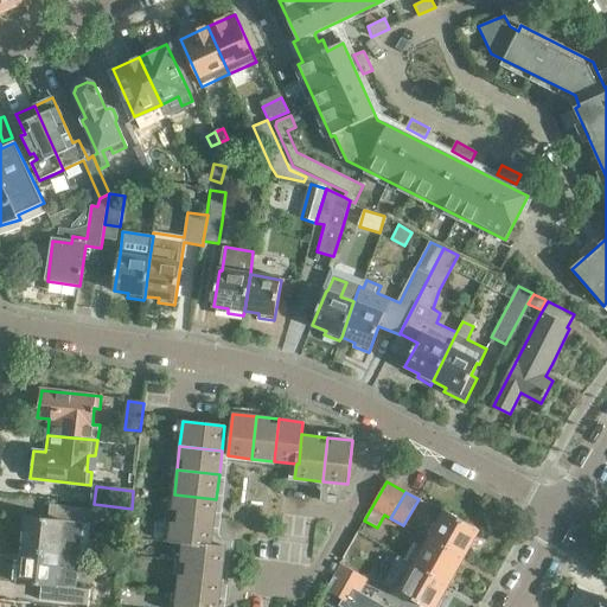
[(216,499),(174,494),(172,518),(213,523),(216,499)]
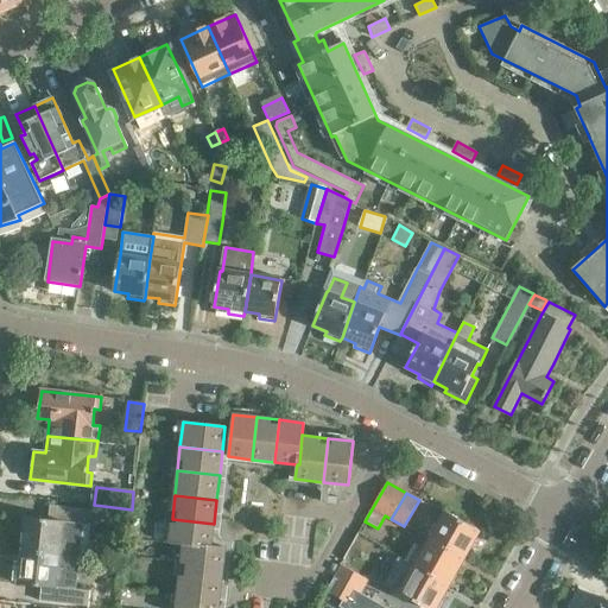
[(23,552),(78,557),(82,525),(95,526),(97,512),(50,507),(50,508),(51,508),(50,521),(26,519),(23,552)]
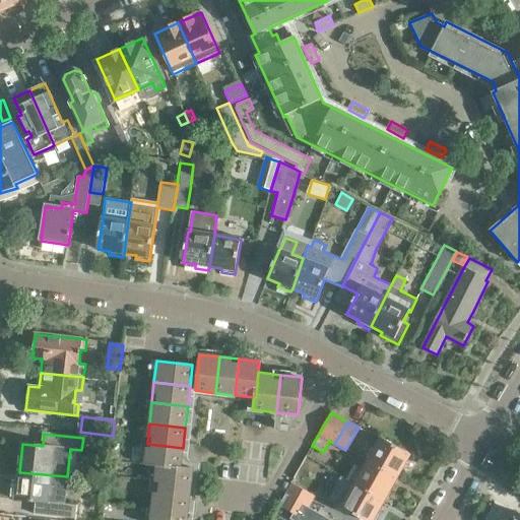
[(368,461),(396,477),(409,454),(381,439),(368,461)]
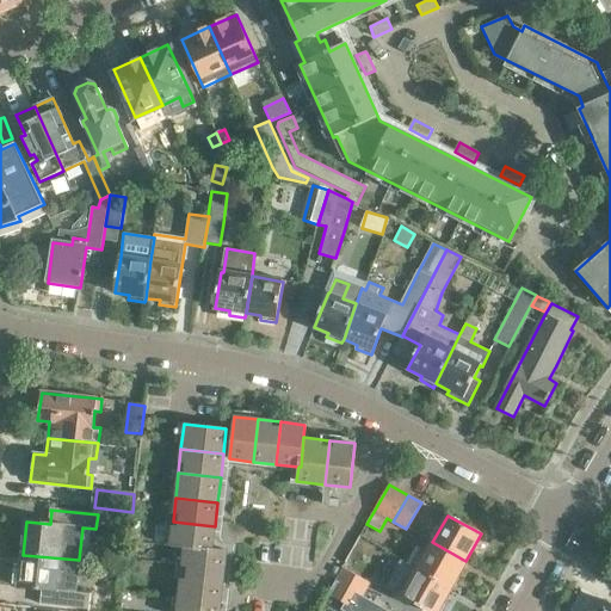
[(170,547),(184,549),(213,551),(213,549),(215,526),(173,522),(170,547)]
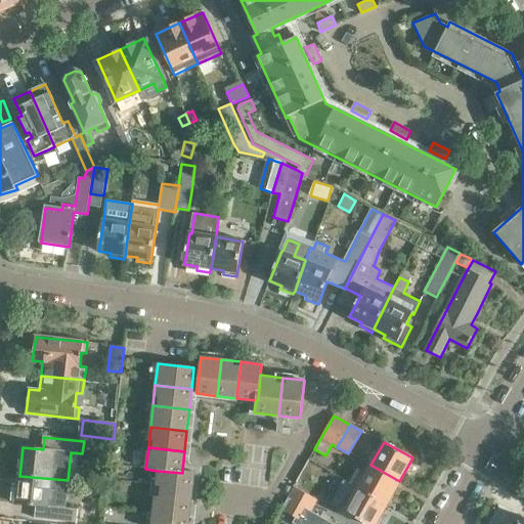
[(399,481),(370,465),(366,474),(356,468),(348,482),(358,488),(386,504),(399,481)]
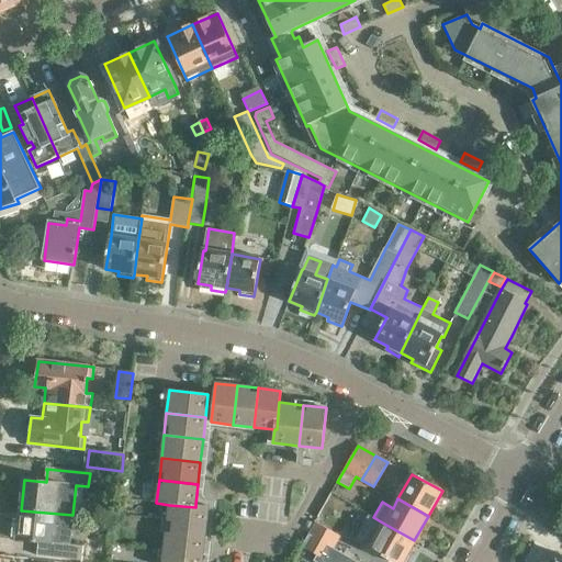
[(209,507),(195,505),(195,507),(169,505),(167,526),(205,530),(209,507)]
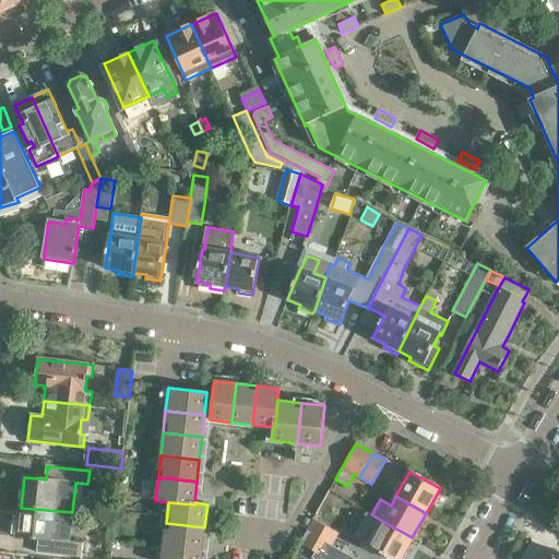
[(69,543),(72,512),(21,508),(16,537),(39,539),(37,551),(36,552),(68,557),(82,558),(82,551),(85,552),(85,545),(83,545),(83,543),(69,543)]
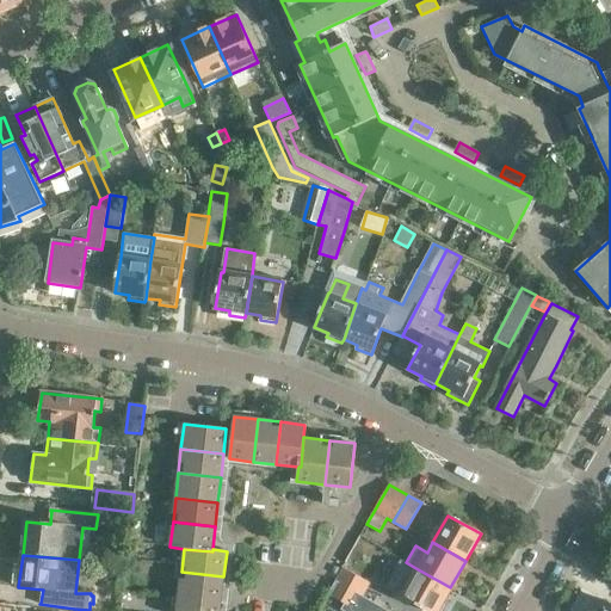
[(344,569),(335,581),(363,596),(369,584),(344,569)]
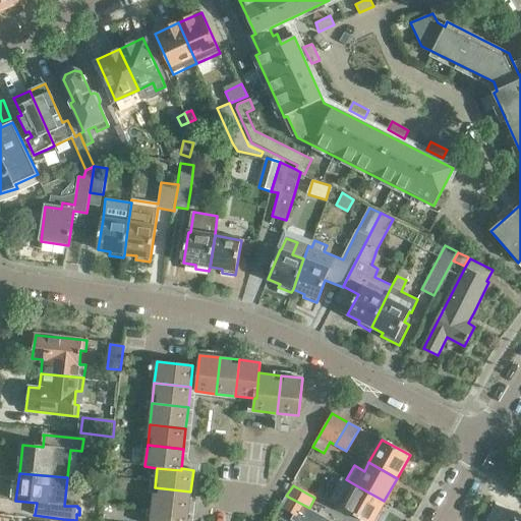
[(366,520),(371,520),(384,501),(356,485),(343,508),(366,520)]
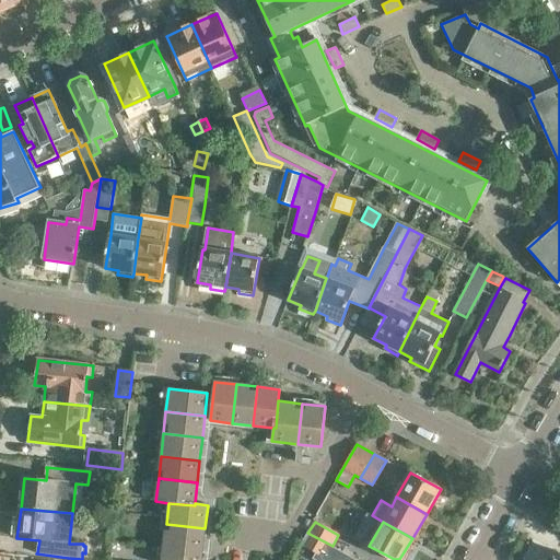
[(205,528),(166,524),(164,545),(202,549),(205,528)]
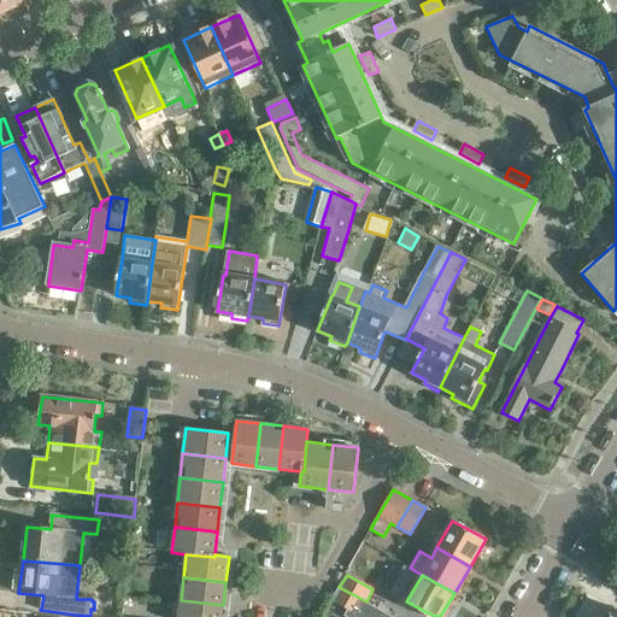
[(358,616),(366,601),(339,587),(331,600),(348,610),(358,616)]
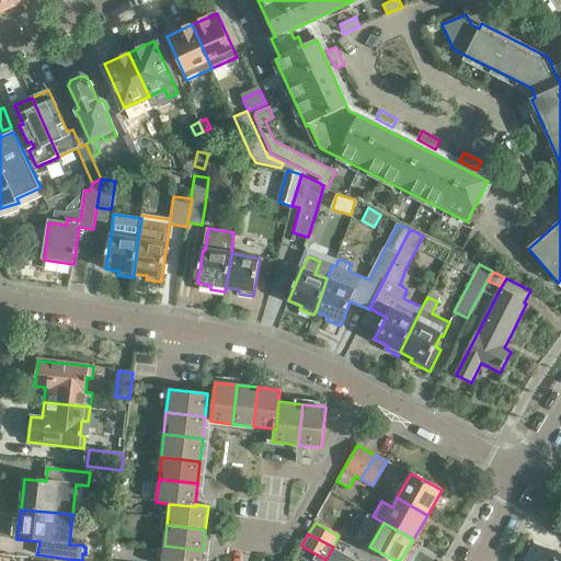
[(201,560),(203,550),(164,546),(162,560),(201,560)]
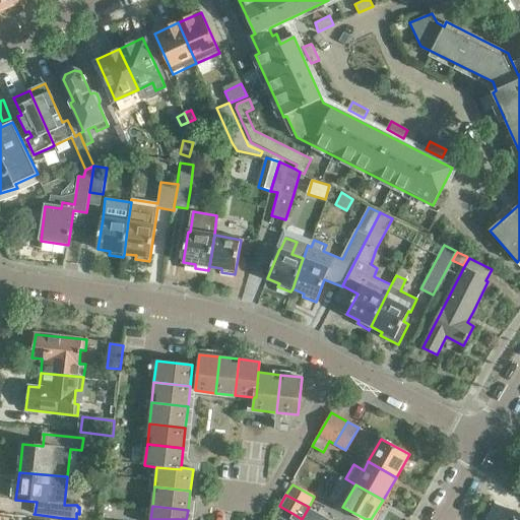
[(331,519),(309,507),(302,519),(294,514),(291,517),(296,519),(331,519)]
